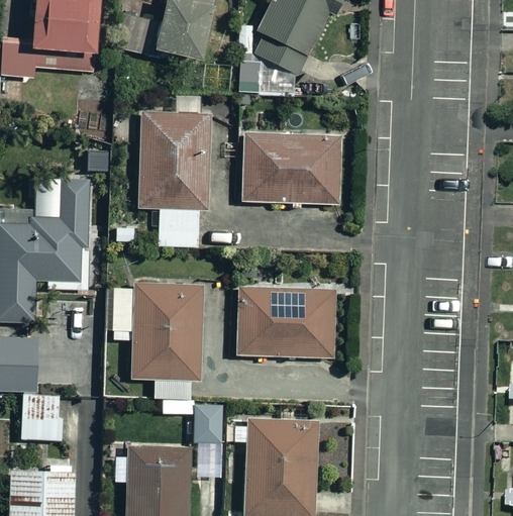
[(95,0),(29,0),(26,43),(4,41),(1,76),(32,79),(33,68),(89,73),(95,0)]
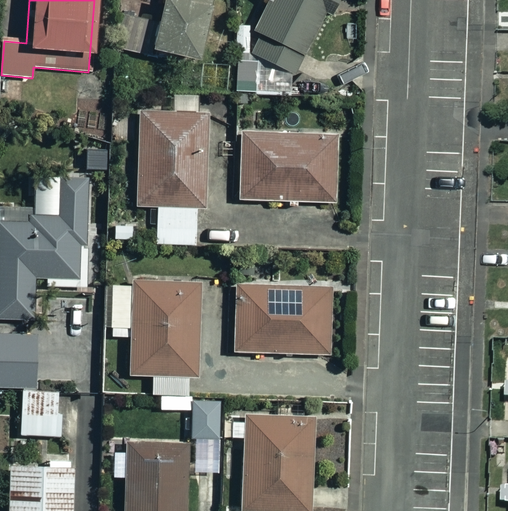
[(208,0),(160,0),(154,24),(127,17),(119,49),(144,55),(146,48),(195,60),(208,0)]
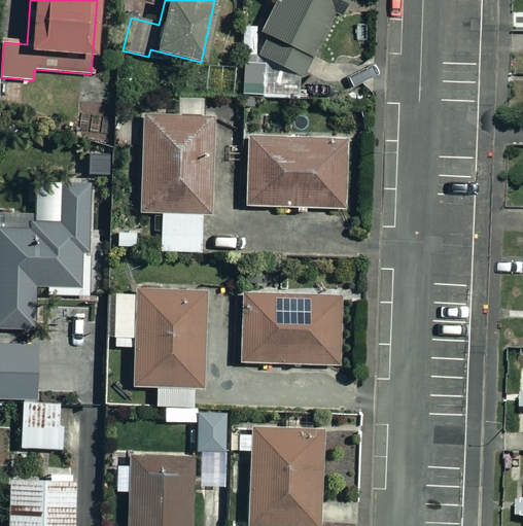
[(338,0),(279,0),(255,57),(305,78),(338,0)]
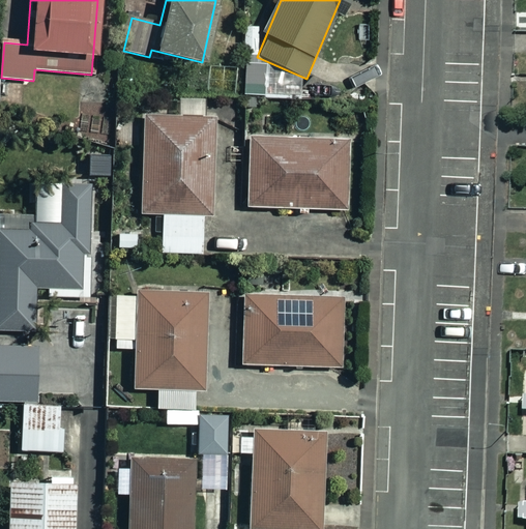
[(213,118),(143,117),(142,214),(159,214),(159,253),(204,254),(204,213),(211,213),(213,118)]
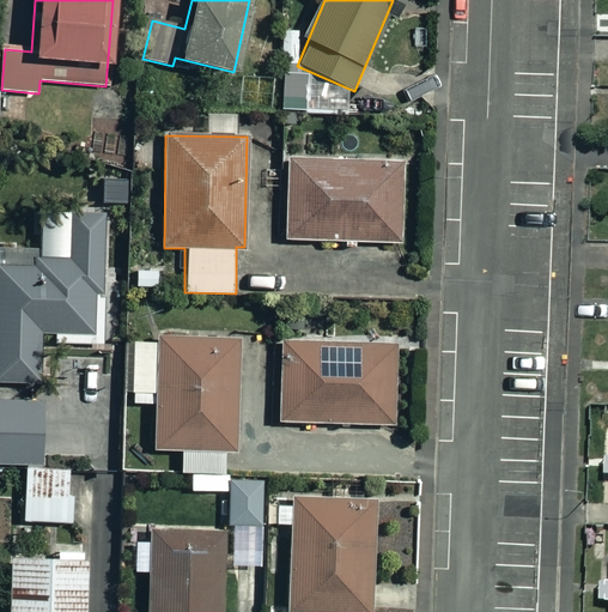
[(401,164),(289,163),(287,241),(400,242),(401,164)]
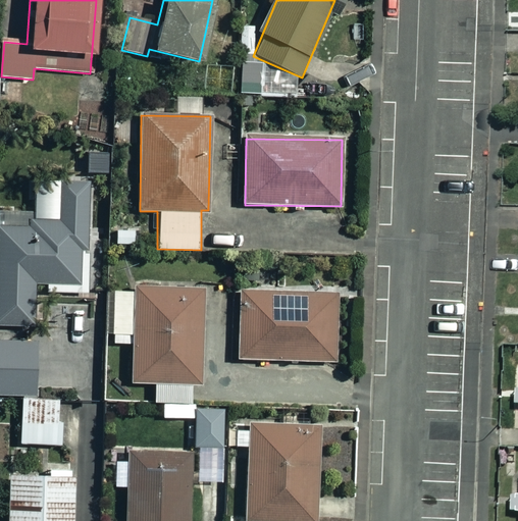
[(88,292),(87,186),(58,186),(58,222),(0,223),(0,325),(33,325),(33,293),(88,292)]
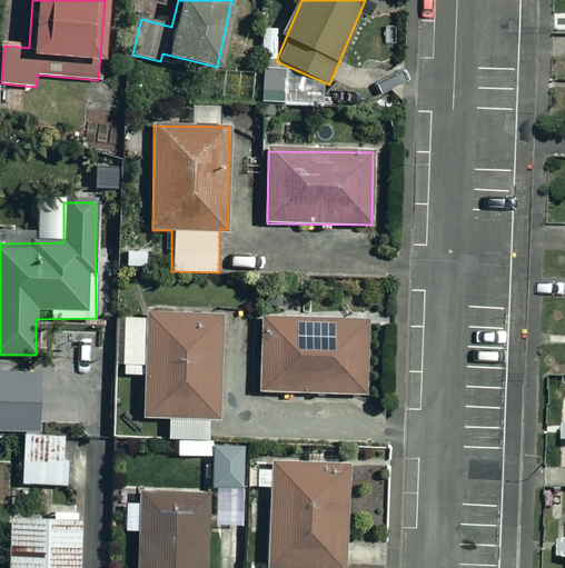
[(220,315),(125,316),(126,376),(145,375),(146,418),(169,418),(170,438),(195,438),(195,456),(209,455),(209,418),(221,418),(220,315)]
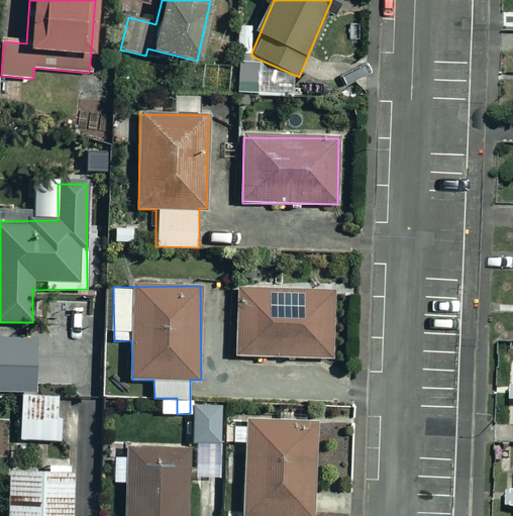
[(333,292),(238,289),(236,355),(331,358),(333,292)]
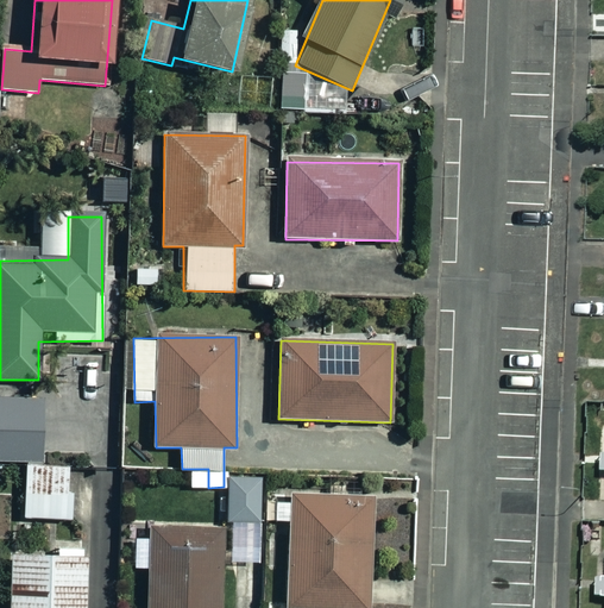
[(41,399),(0,399),(0,461),(42,461),(41,399)]
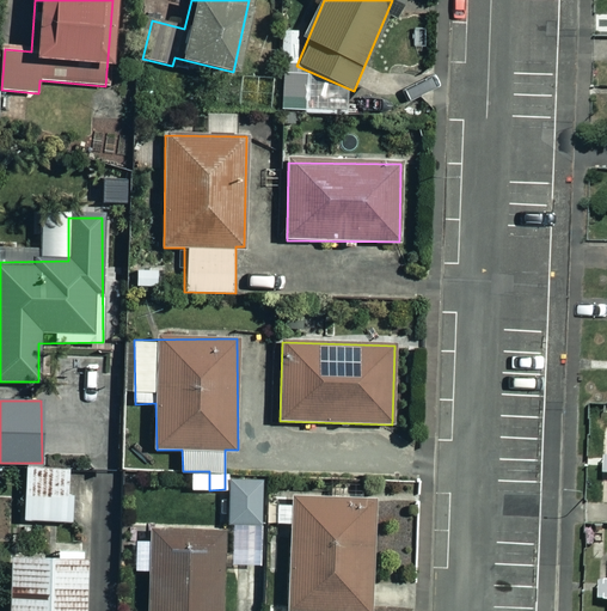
[(71,469),(25,470),(26,523),(73,520),(71,469)]
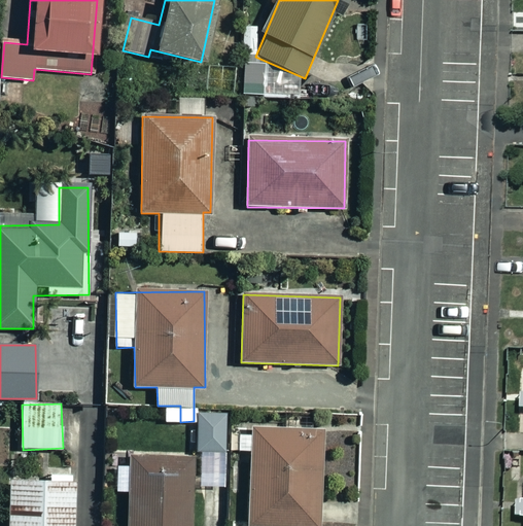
[(228,414),(198,414),(198,452),(228,452),(228,414)]
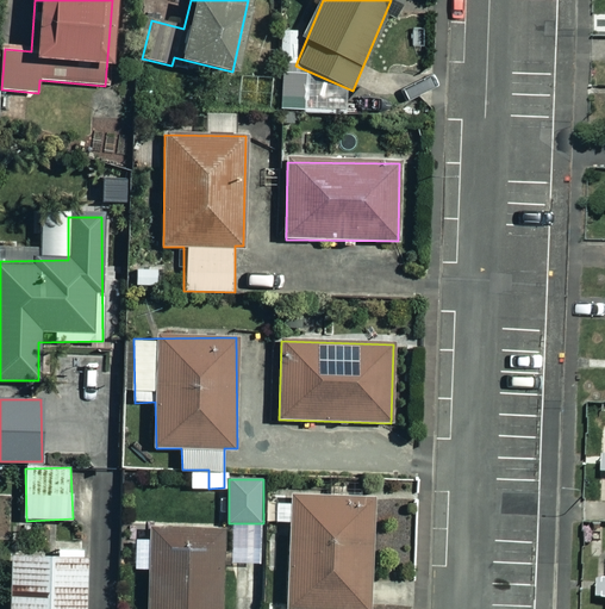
[(416,608),(417,585),(382,584),(384,521),(376,521),(376,498),(293,497),(292,534),(287,534),(285,608),(416,608)]
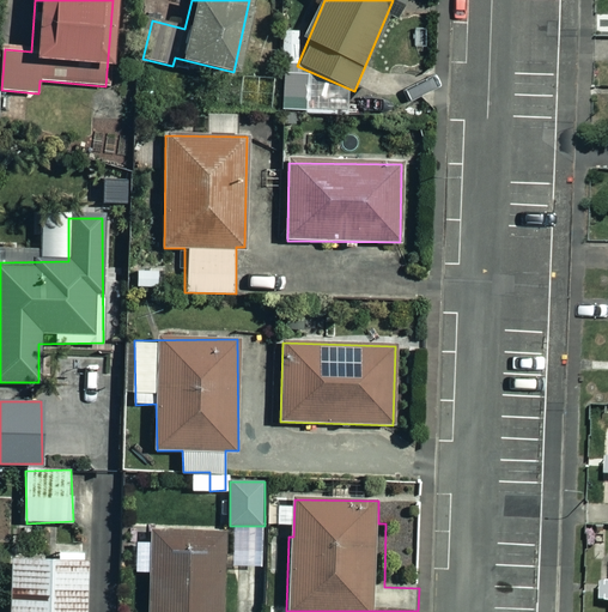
[(220,611),(224,533),(152,531),(149,611),(220,611)]
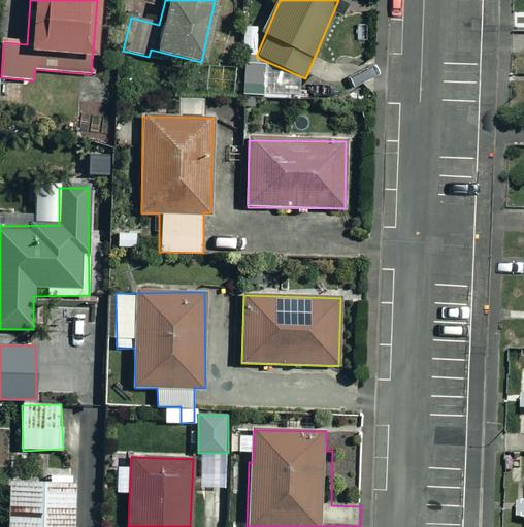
[(73,526),(74,480),(9,479),(7,526),(73,526)]
